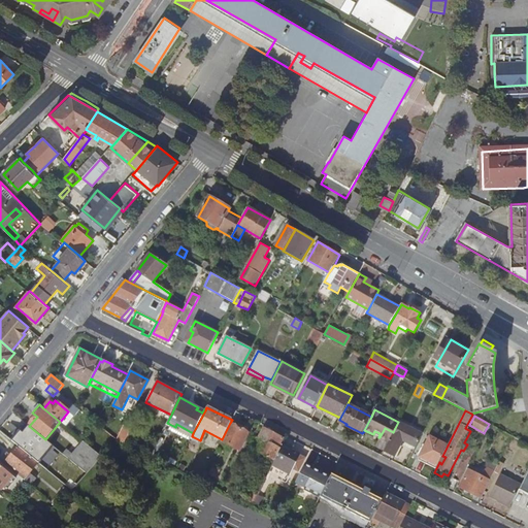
[(393,432),(384,451),(395,456),(402,440),(416,448),(423,434),(398,422),(393,432)]
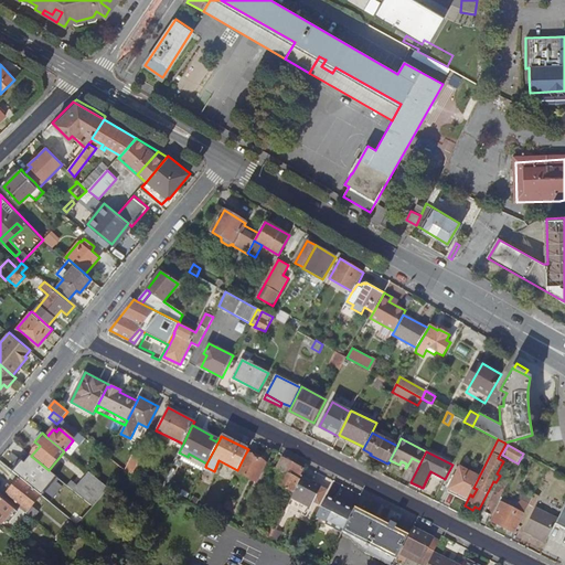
[(188,457),(179,452),(178,455),(204,468),(205,467),(206,464),(189,454),(188,457)]
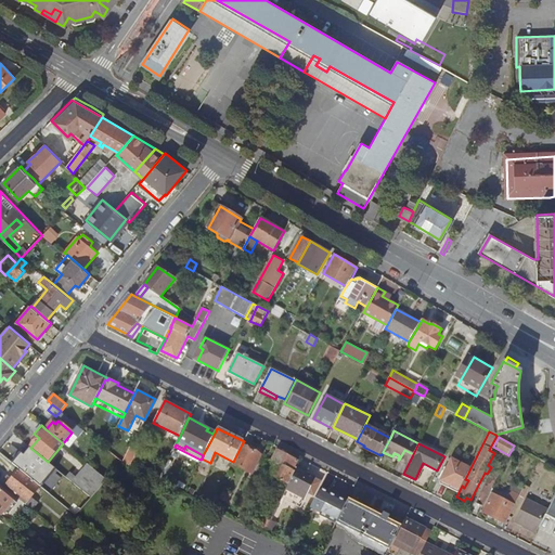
[(233,462),(232,463),(252,474),(261,454),(242,444),(233,462)]
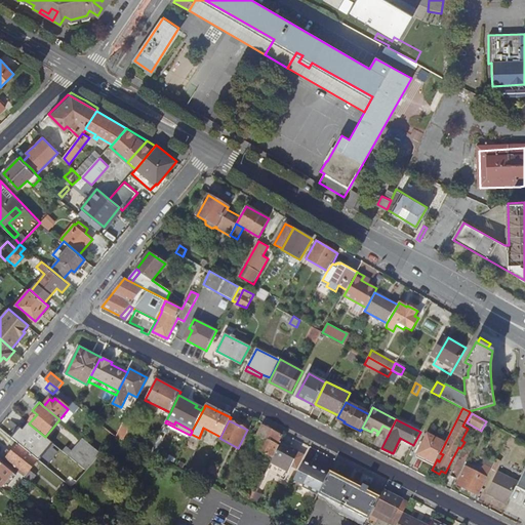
[(116,437),(124,441),(132,426),(124,421),(116,437)]
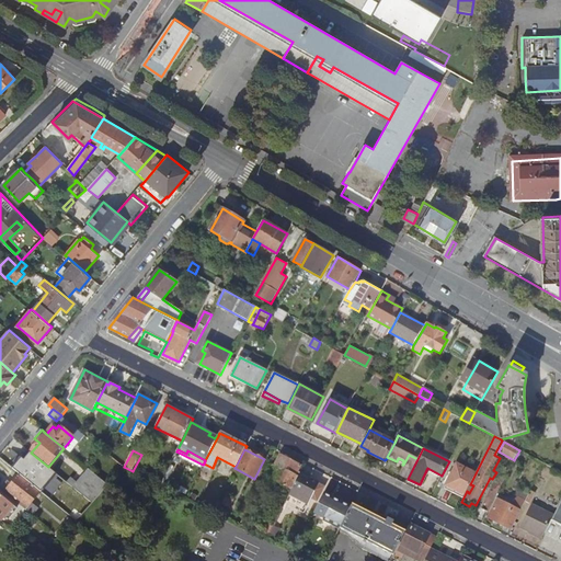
[(271,466),(263,480),(274,485),(277,481),(279,482),(277,485),(281,487),(282,483),(293,489),(300,473),(298,472),(301,466),(281,455),(275,466),(277,466),(276,469),(271,466)]
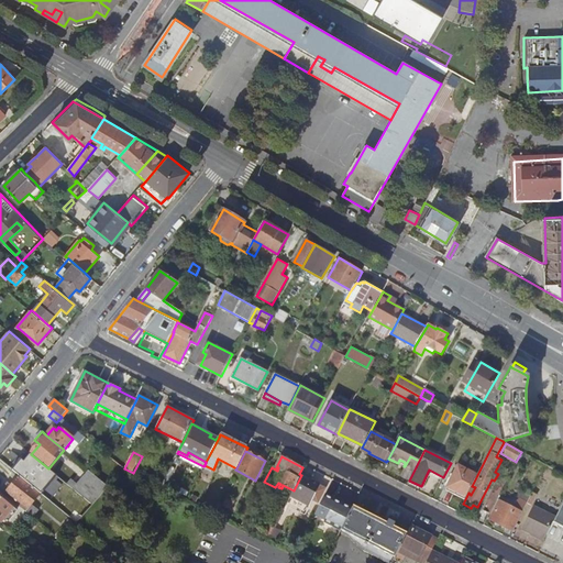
[(410,456),(405,466),(414,472),(419,461),(410,456)]
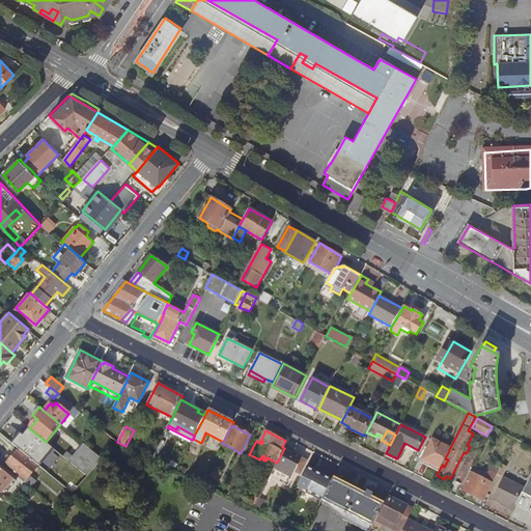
[(422,458),(440,468),(445,458),(450,448),(432,439),(422,458)]
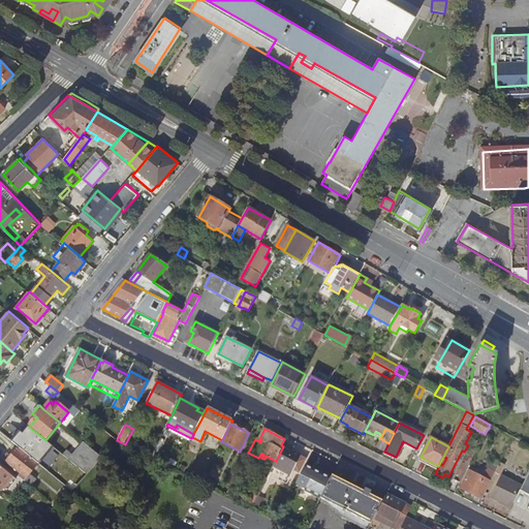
[(17,449),(21,444),(14,439),(9,444),(17,449)]
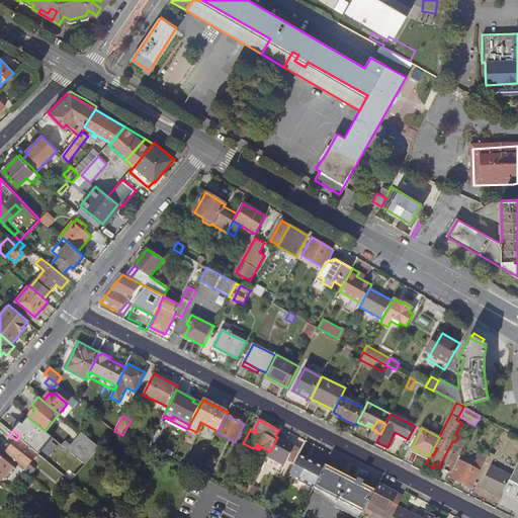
[(451,472),(470,434),(463,431),(444,469),(451,472)]
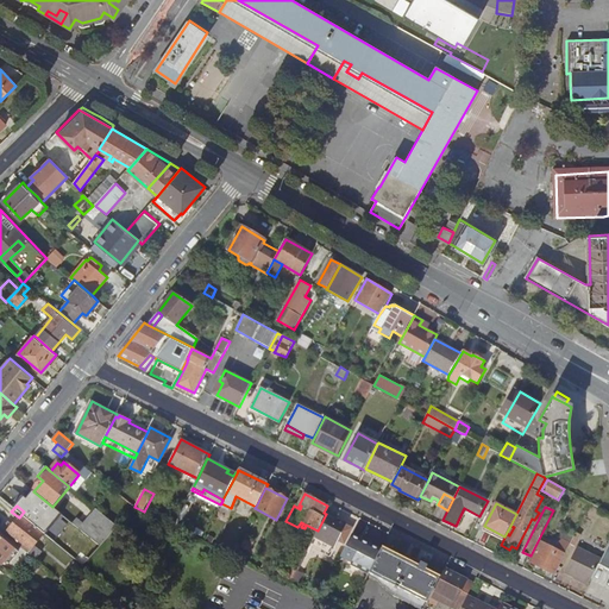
[(79,520),(75,525),(100,546),(117,527),(95,509),(83,525),(79,520)]
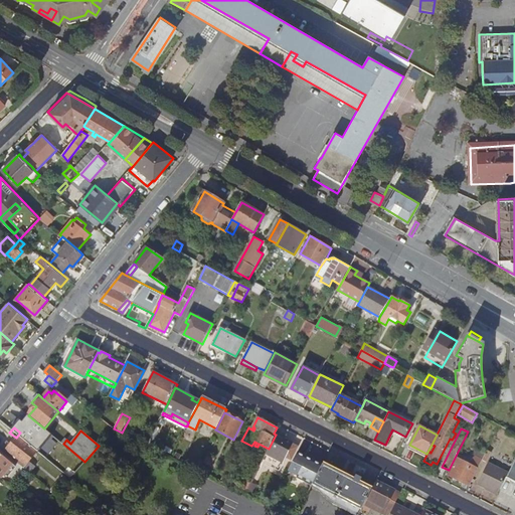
[(103,437),(95,431),(90,437),(98,444),(103,437)]
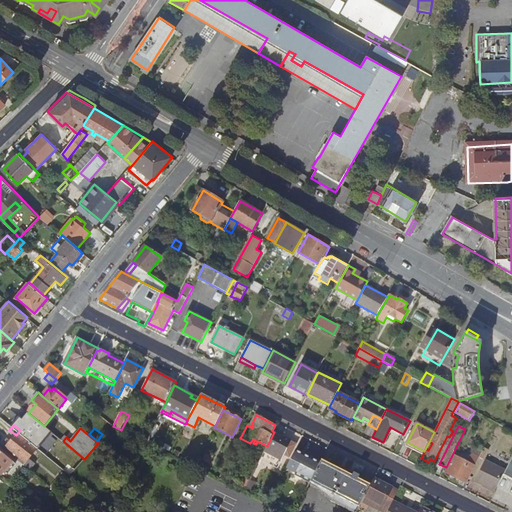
[(3,444),(22,459),(20,462),(30,470),(34,464),(29,459),(35,451),(34,451),(40,443),(30,435),(29,437),(20,430),(16,435),(11,441),(7,438),(3,444)]
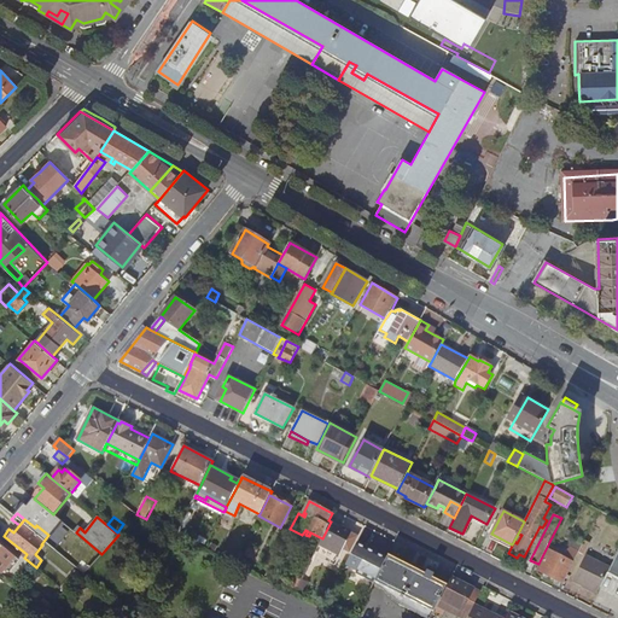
[(322,538),(314,554),(334,564),(343,548),(349,551),(356,536),(351,534),(351,532),(331,522),(322,538)]
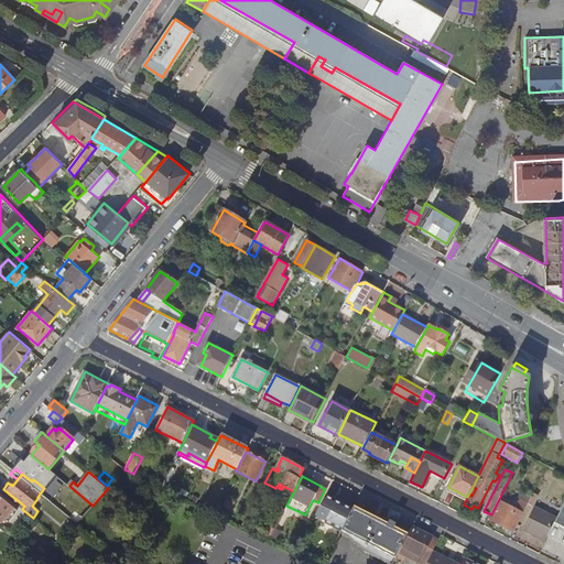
[(69,486),(67,485),(57,498),(76,512),(69,519),(76,524),(93,506),(69,486)]
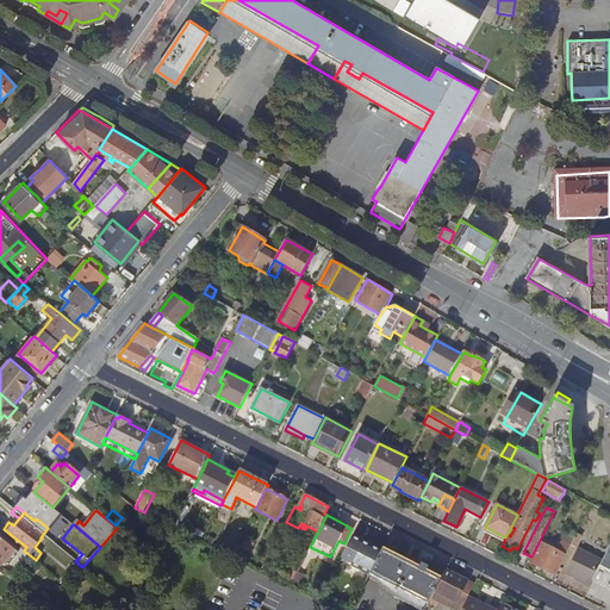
[(505,537),(485,527),(484,530),(503,541),(505,537)]
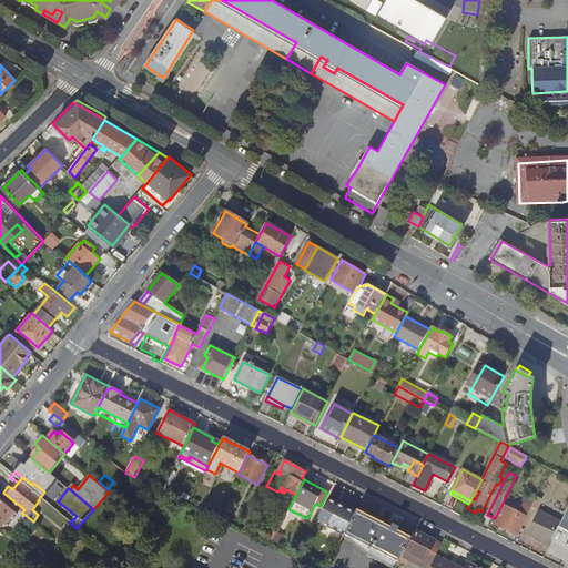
[(494,524),(517,536),(533,507),(536,500),(527,495),(518,513),(504,506),(494,524)]
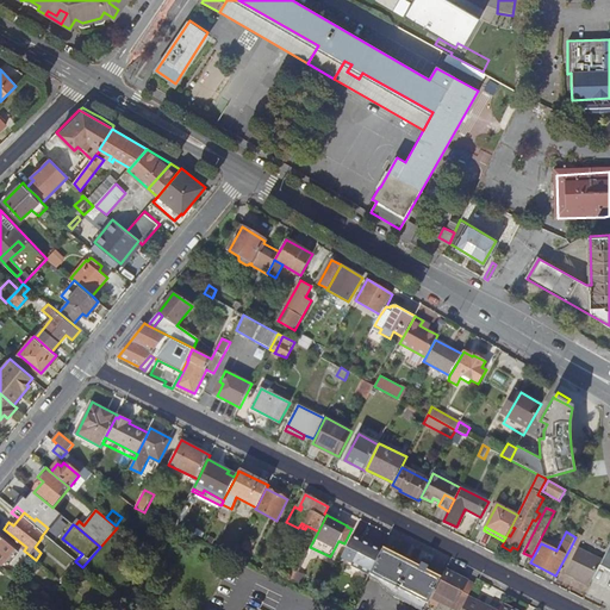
[(0,564),(2,566),(17,549),(0,535),(0,564)]
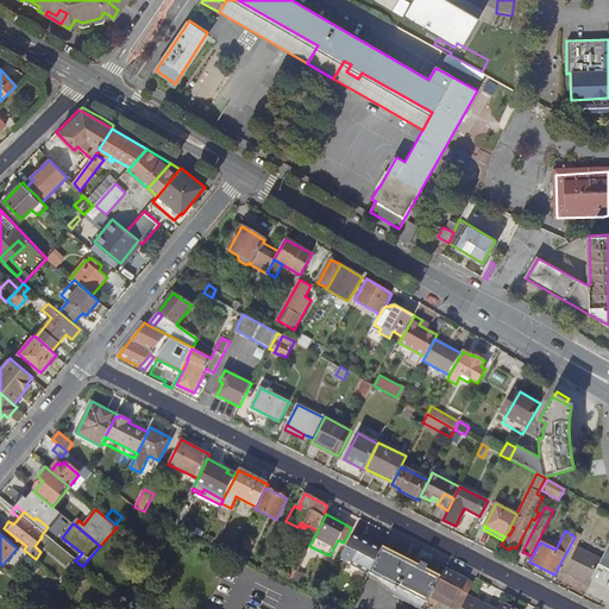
[(381,551),(352,535),(341,557),(353,563),(352,564),(369,573),(370,572),(381,551)]
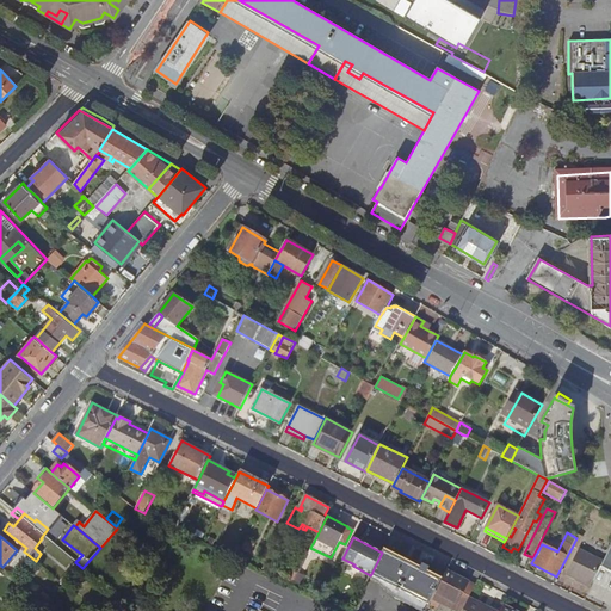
[(610,545),(604,561),(600,567),(610,572),(610,545)]
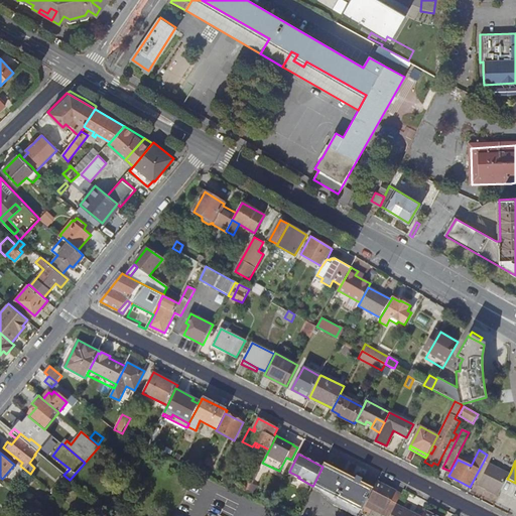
[(479,484),(499,495),(507,479),(510,474),(489,464),(479,484)]
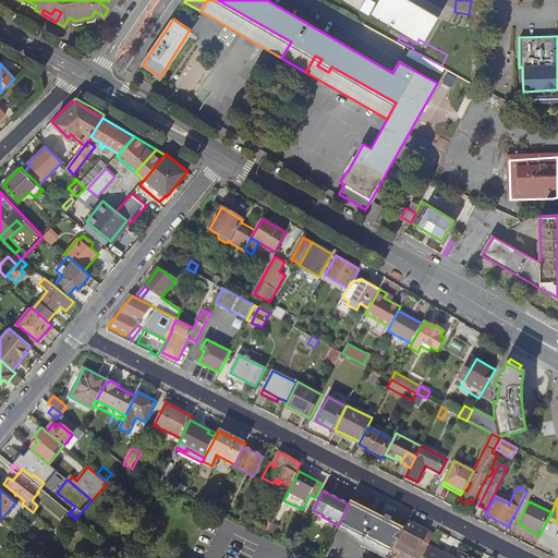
[(15,502),(2,518),(5,521),(17,506),(15,502)]
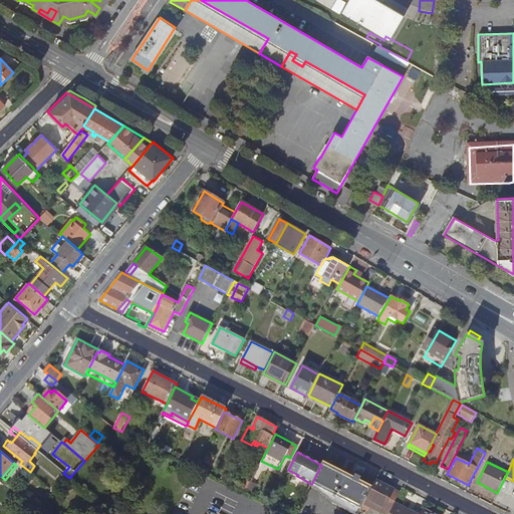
[(311,484),(334,496),(331,502),(333,503),(349,472),(342,468),(340,473),(322,464),(321,465),(312,483),(311,484)]
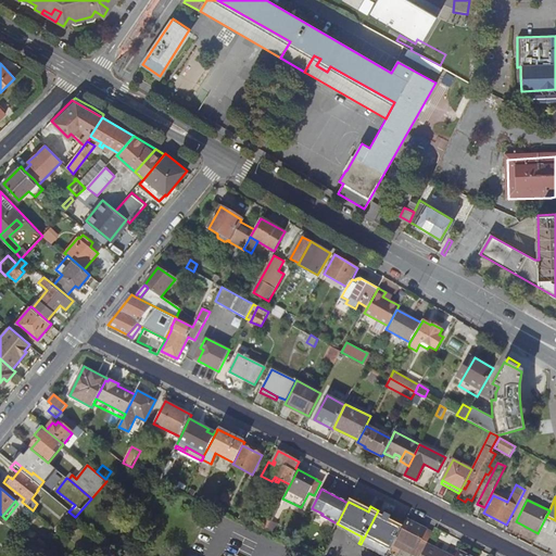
[(378,510),(361,544),(383,555),(387,555),(389,553),(396,539),(402,528),(381,518),(383,514),(378,510)]
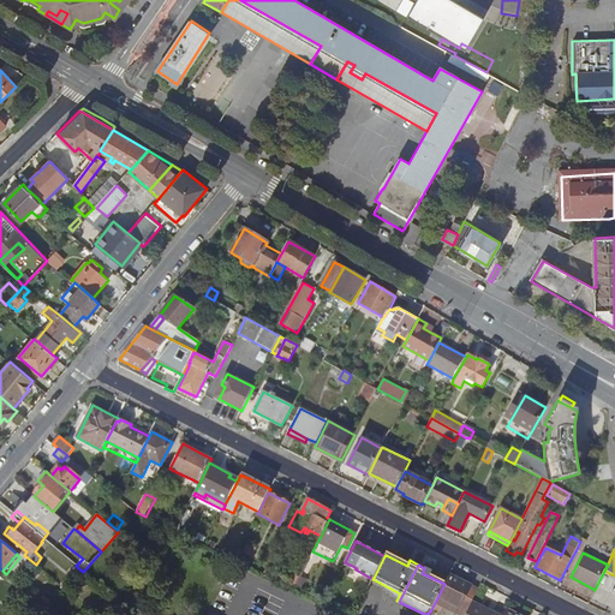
[(83,572),(76,566),(61,585),(66,590),(83,572)]
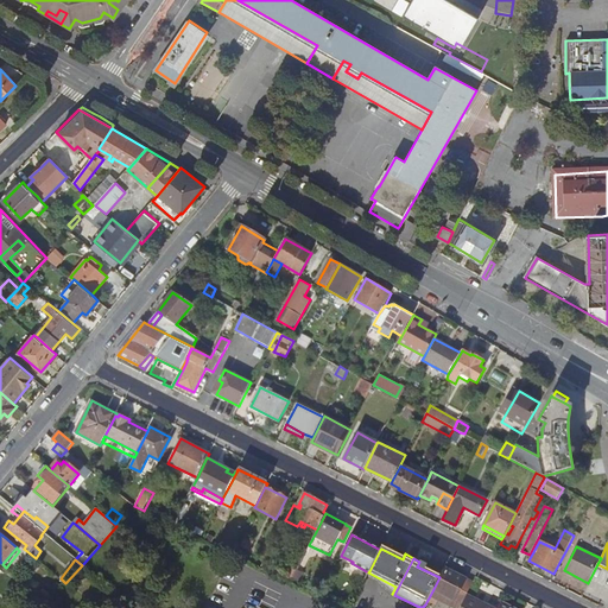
[(284,578),(290,582),(297,569),(297,568),(291,564),(284,578)]
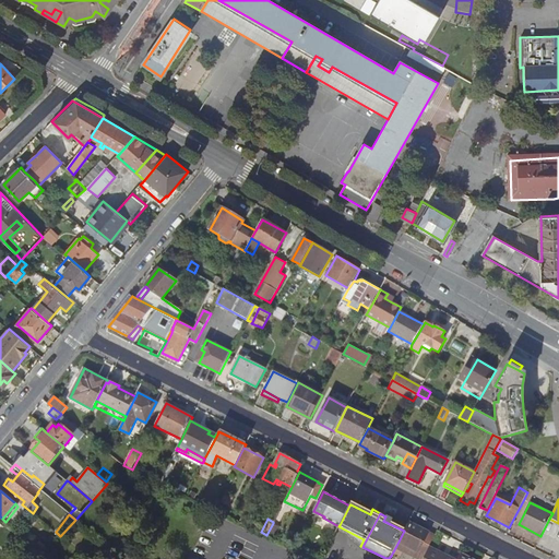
[(273,523),(266,535),(272,537),(277,525),(273,523)]
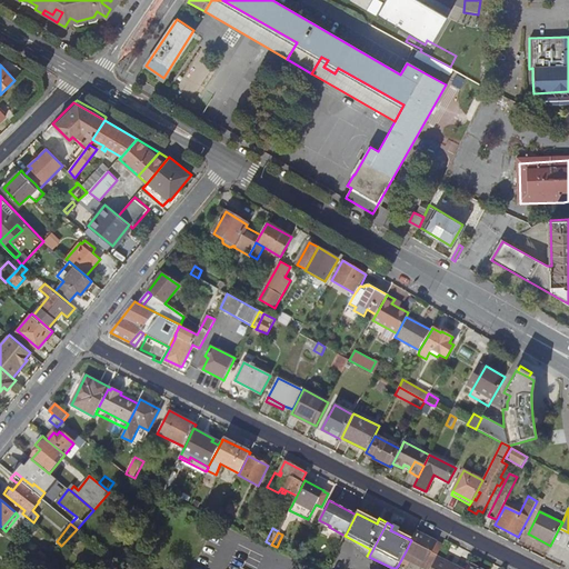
[(406,551),(398,566),(406,568),(410,568),(415,562),(422,567),(435,542),(418,533),(408,552),(406,551)]
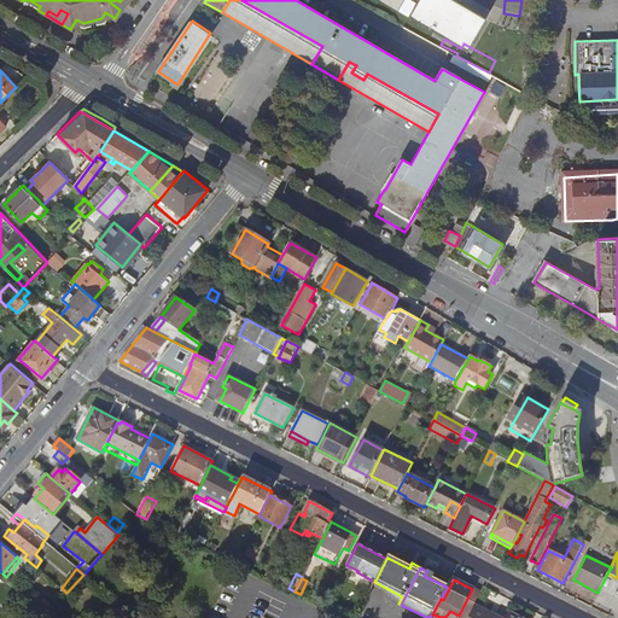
[(472,589),(459,616),(464,617),(466,617),(473,605),(479,593),(472,589)]
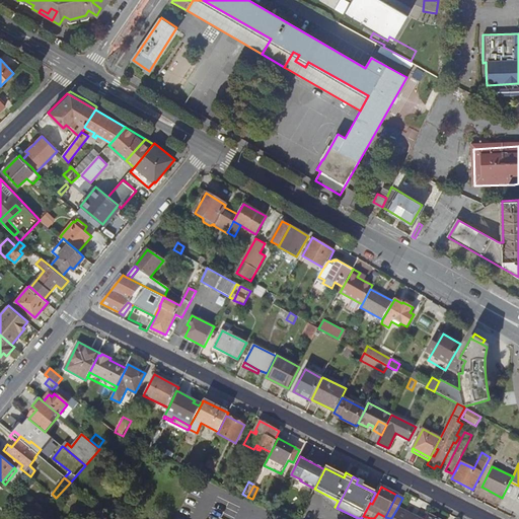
[(391,518),(419,518),(397,508),(391,518)]
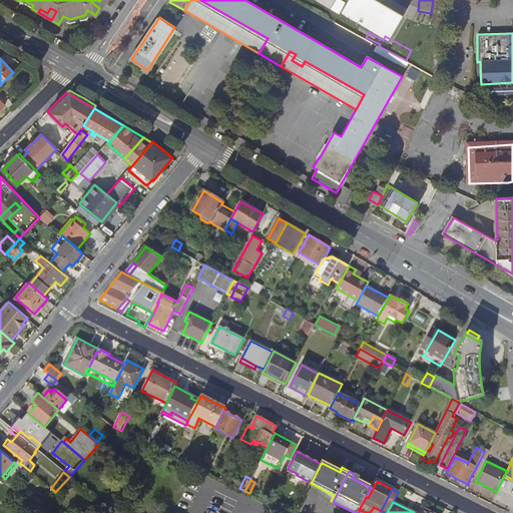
[(41,508),(37,505),(33,510),(36,512),(39,511),(41,512),(50,512),(53,511),(44,504),(41,508)]
